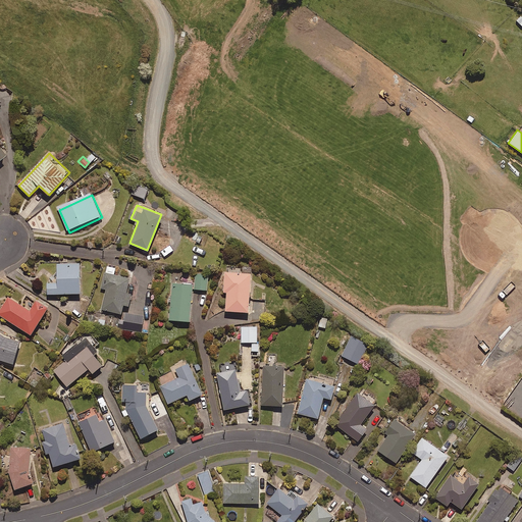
[(80,292),(79,261),(55,262),(56,281),(46,281),(46,293),(80,292)]
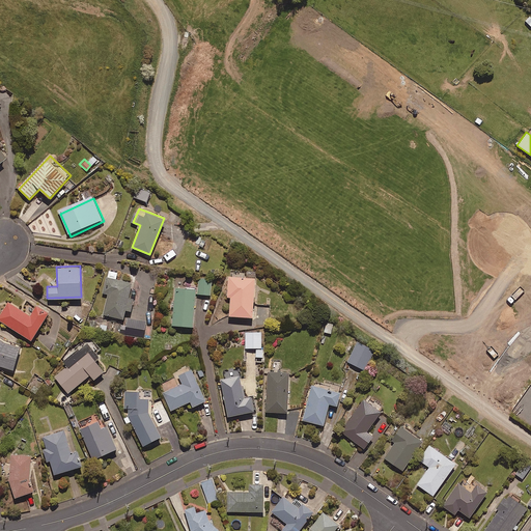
[(116,272),(108,270),(103,291),(108,292),(103,313),(122,317),(124,309),(130,310),(133,298),(128,297),(131,282),(115,278),(116,272)]
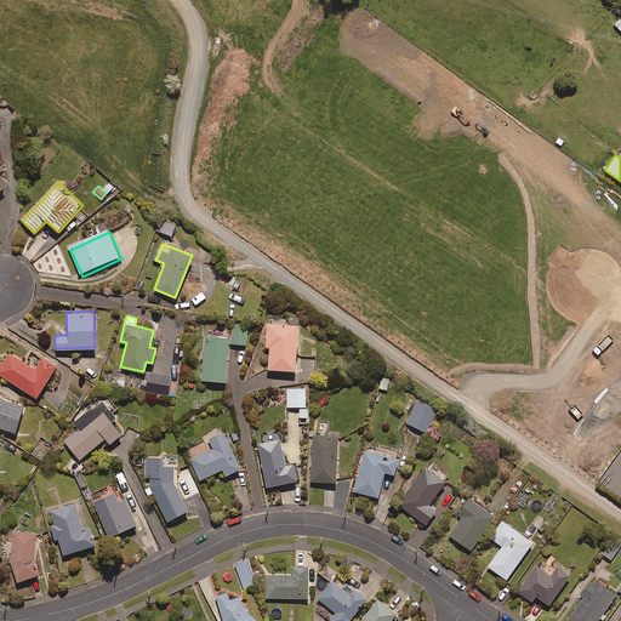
[(284,323),(284,318),(272,318),(272,322),(266,322),(265,346),(268,346),(267,368),(295,369),(297,323),(284,323)]
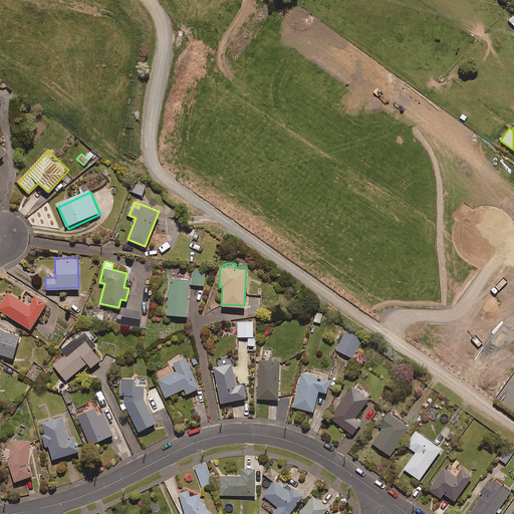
[(205,269),(192,268),(191,284),(203,285),(205,269)]
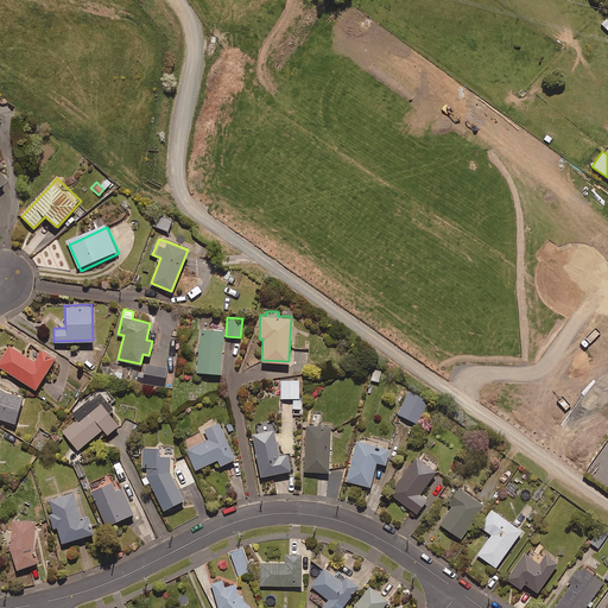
[(223,330),(201,328),(196,371),(219,373),(223,330)]
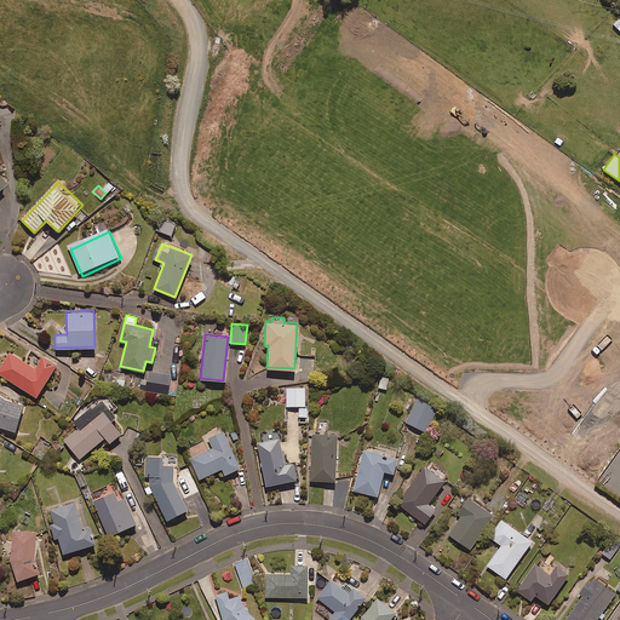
[(33,366),(9,351),(0,365),(0,373),(35,396),(55,365),(40,356),(33,366)]
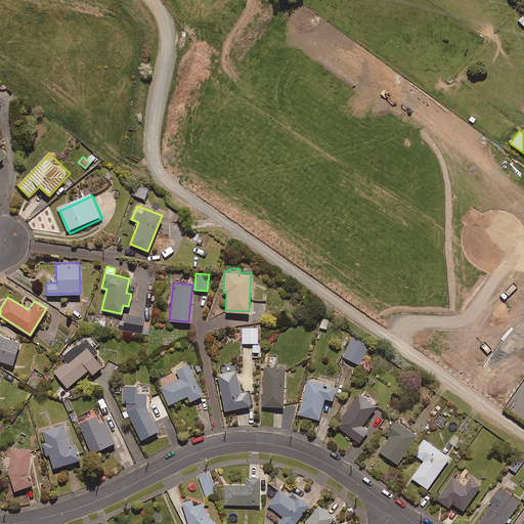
[(143,315),(125,313),(123,330),(141,332),(143,315)]
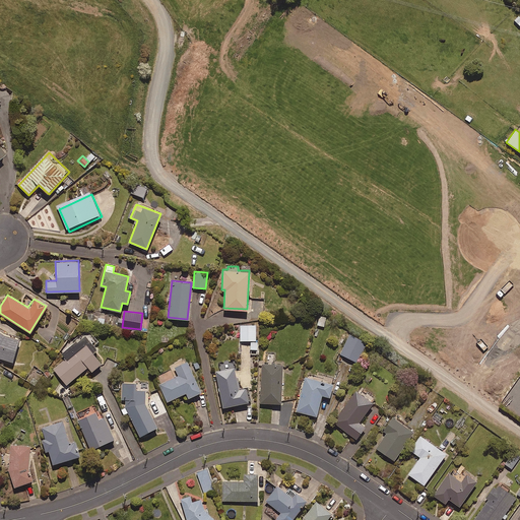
[(255,324),(240,324),(241,340),(251,340),(251,349),(256,348),(255,324)]
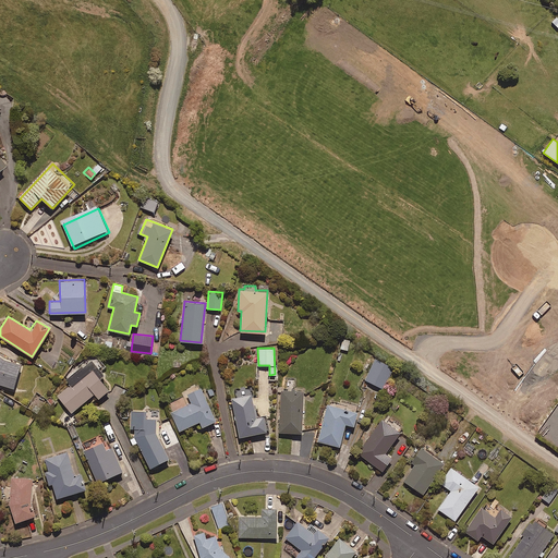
[(0,384),(1,385),(13,388),(22,366),(10,361),(0,355),(0,384)]
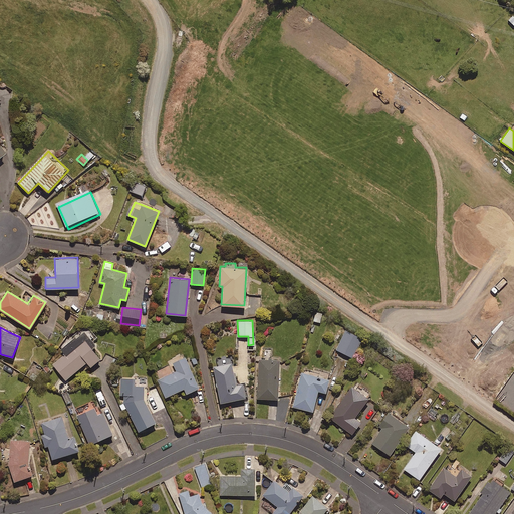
[(95,344),(83,329),(59,348),(63,353),(51,362),(64,378),(86,361),(89,365),(99,357),(91,347),(95,344)]
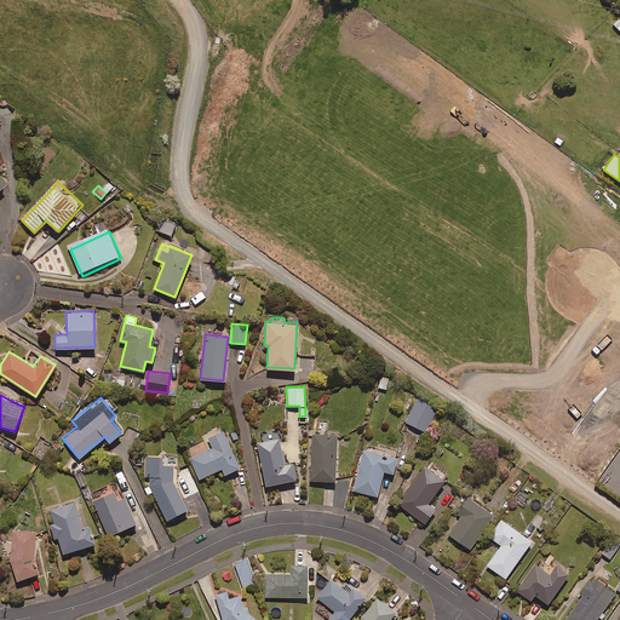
[(436,407),(415,397),(405,422),(425,431),(436,407)]
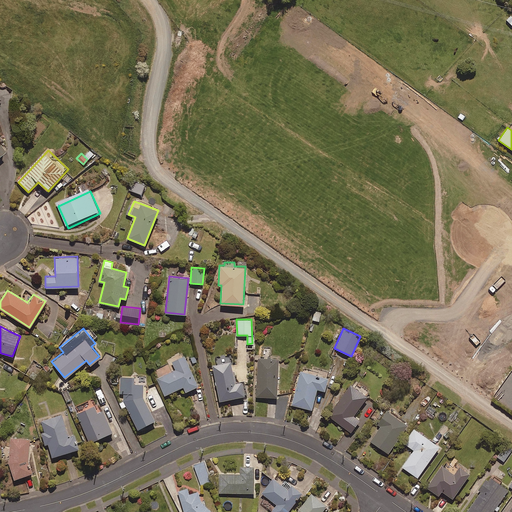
[(272,358),(273,346),(261,345),(260,357),(257,357),(256,395),(276,396),(278,358),(272,358)]
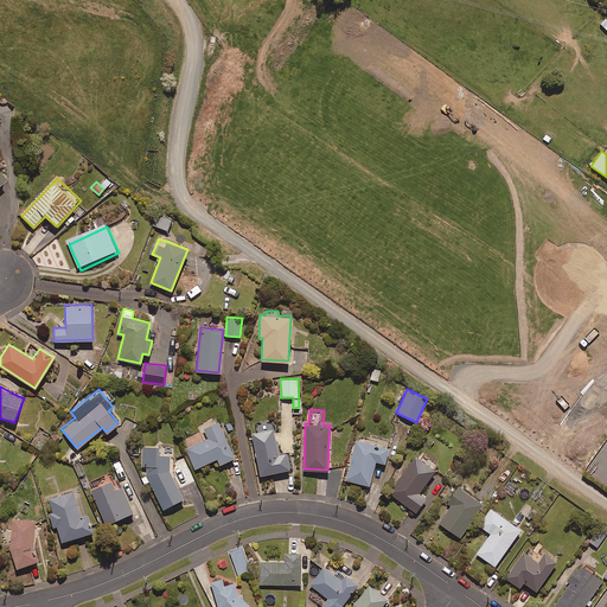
[(235,457),(218,421),(203,427),(208,438),(185,448),(195,468),(217,458),(219,464),(235,457)]
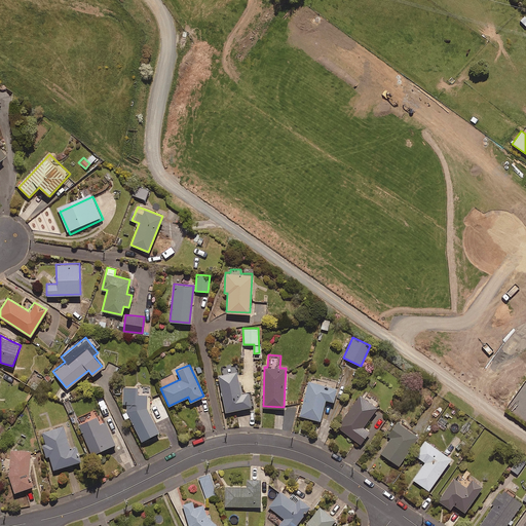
[(240,392),(236,371),(218,375),(225,410),(251,406),(248,391),(240,392)]
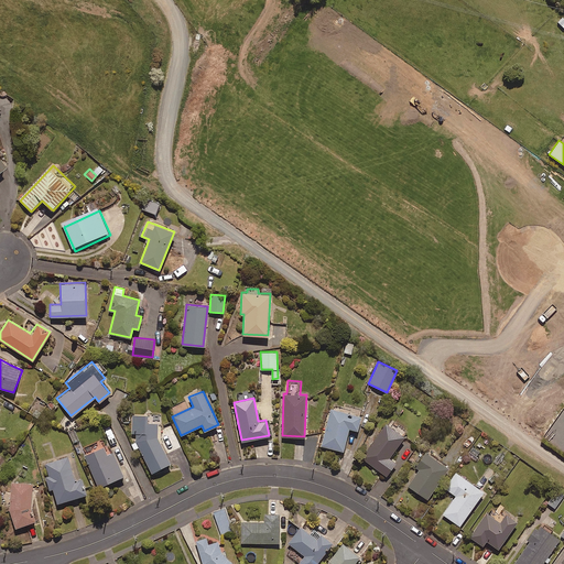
[(361,413),(331,407),(321,445),(343,451),(348,427),(357,430),(361,413)]
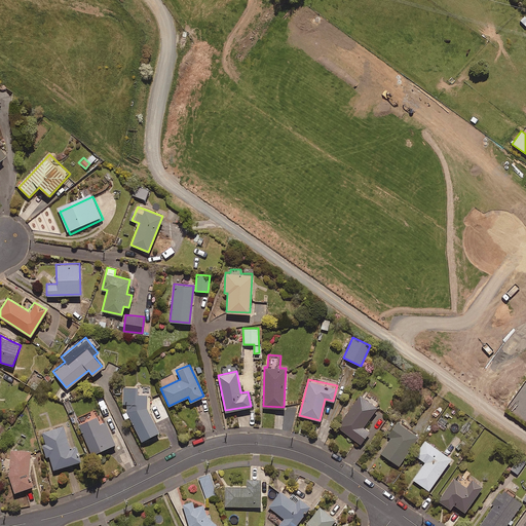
[(147,412),(147,402),(151,402),(151,390),(123,389),(123,408),(124,408),(127,414),(121,417),(124,423),(130,420),(141,443),(158,436),(147,412)]
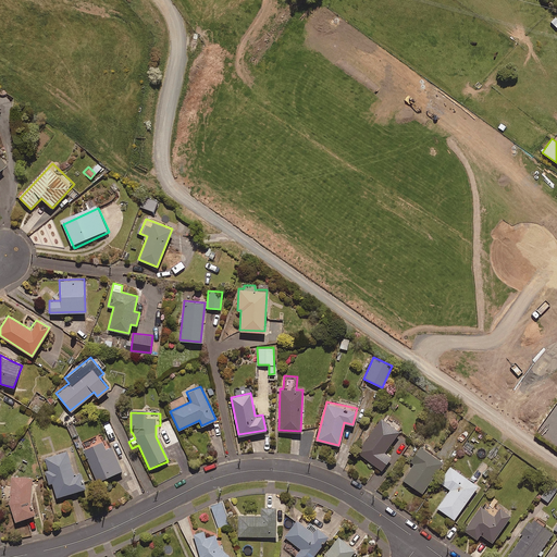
[(388,422),(381,417),(357,453),(382,469),(391,456),(384,452),(401,425),(391,419),(388,422)]
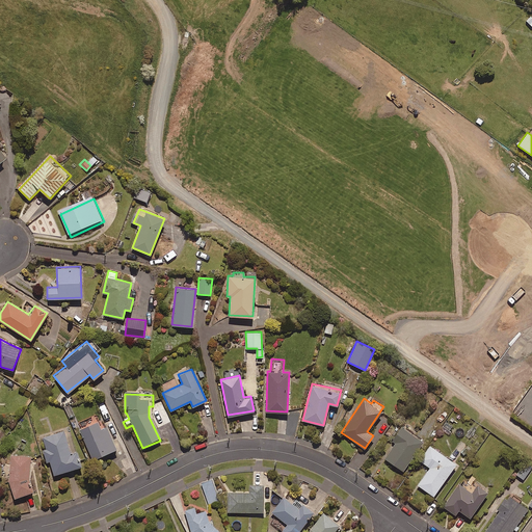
[(107,411),(103,400),(97,402),(102,414),(107,411)]
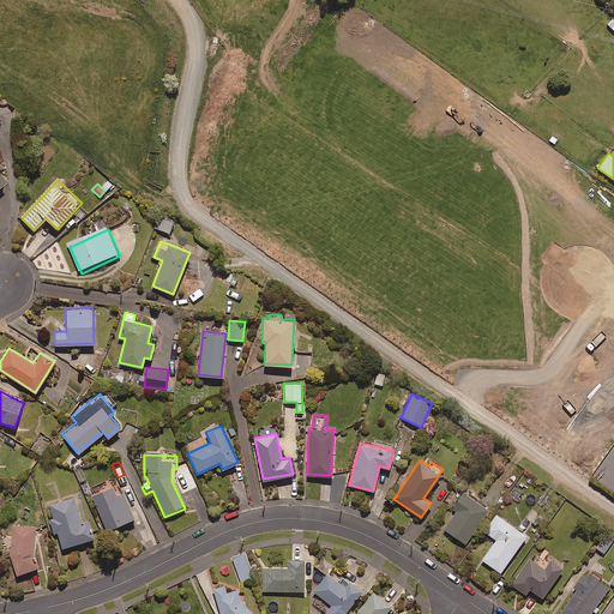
[(119,498),(114,489),(94,498),(109,533),(136,521),(125,495),(119,498)]
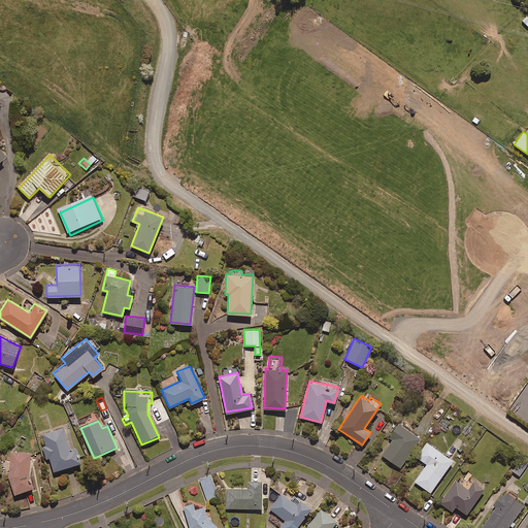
[(420,436),(396,421),(387,434),(392,438),(382,454),(399,466),(420,436)]
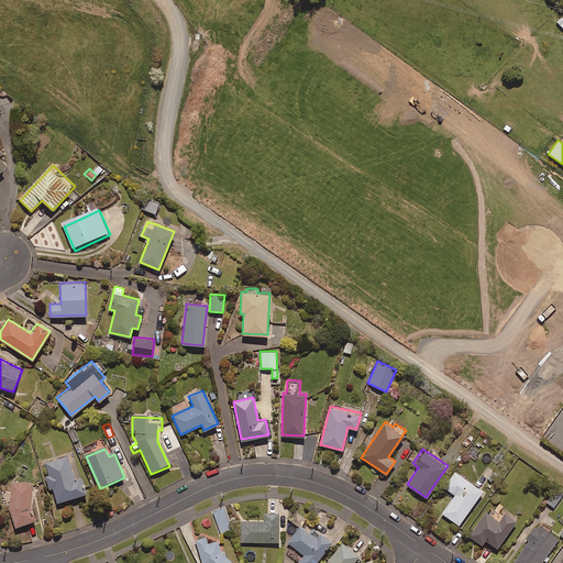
[(85,493),(73,453),(44,462),(48,474),(44,475),(48,488),(52,487),(56,501),(85,493)]
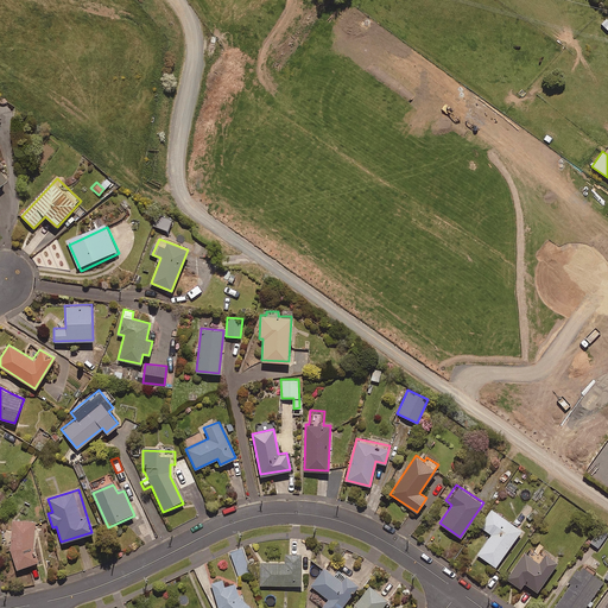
[(520,529),(491,508),(480,525),(491,533),(476,553),(495,567),(520,529)]
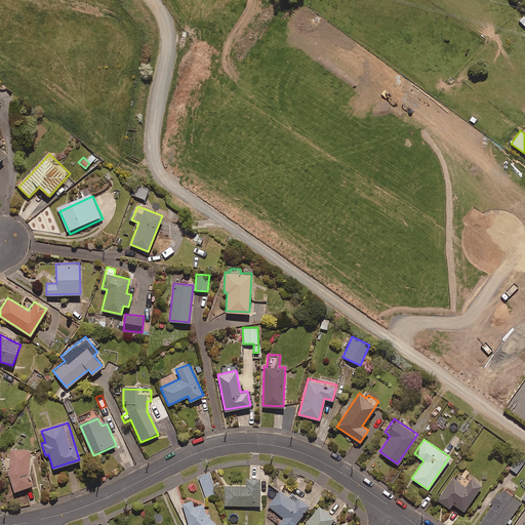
[(30,449),(11,448),(7,469),(13,490),(31,485),(29,470),(30,449)]
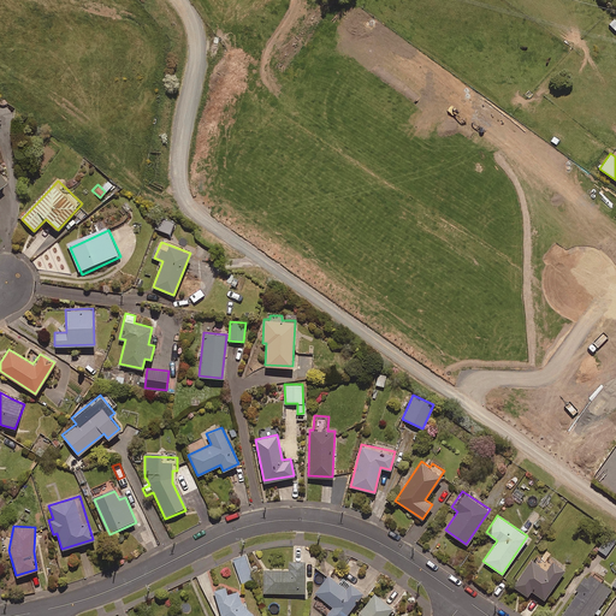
[(615,540),(608,534),(598,549),(605,555),(615,540)]
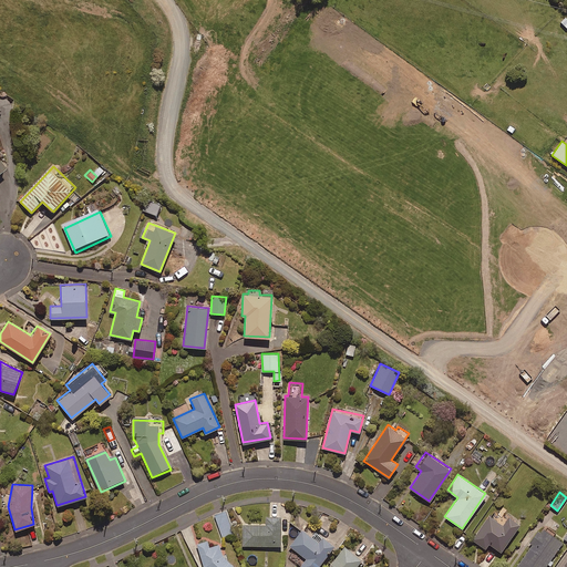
[(234,534),(225,511),(214,515),(223,537),(234,534)]
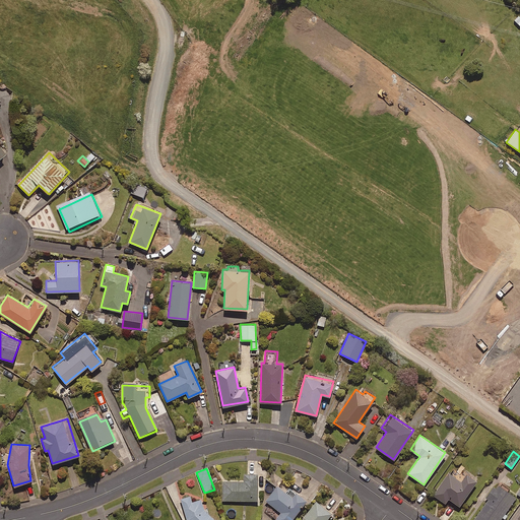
[(460,479),(448,471),(433,495),(445,503),(448,498),(459,506),(477,479),(465,471),(460,479)]
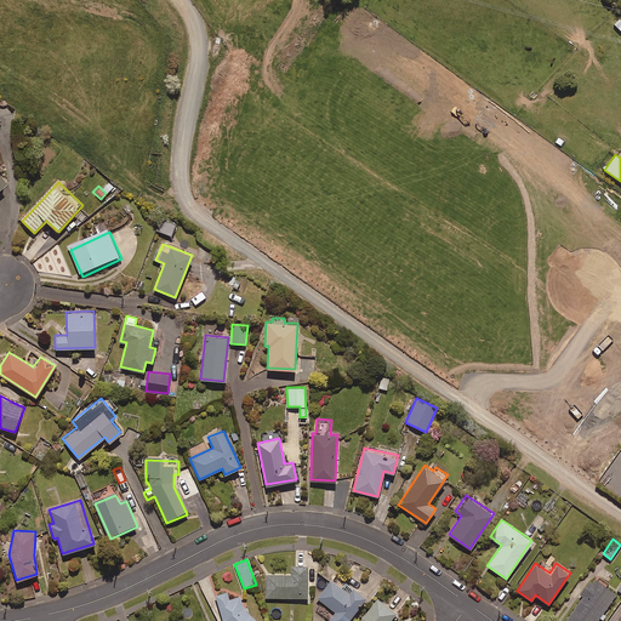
[(307,564),(290,565),(291,573),(266,574),(266,597),(307,596),(307,564)]
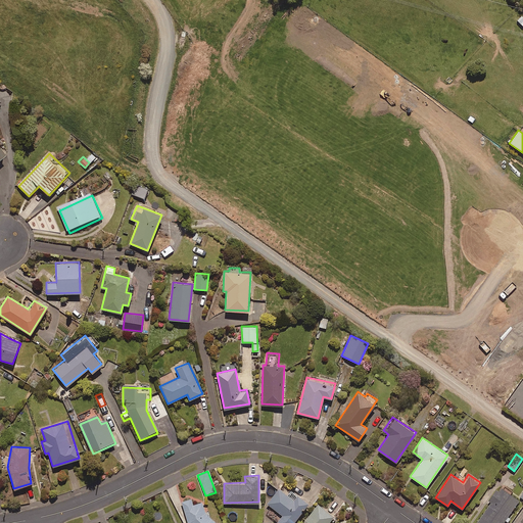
[(290,496),(278,487),(267,503),(281,513),(275,521),(277,522),(291,522),(307,502),(294,491),(290,496)]
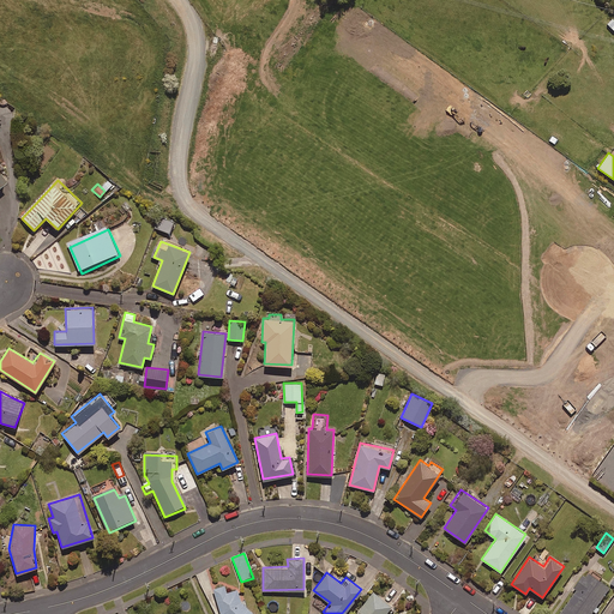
[(582,573),(573,587),(577,590),(561,612),(564,613),(590,613),(609,587),(589,572),(587,577),(582,573)]
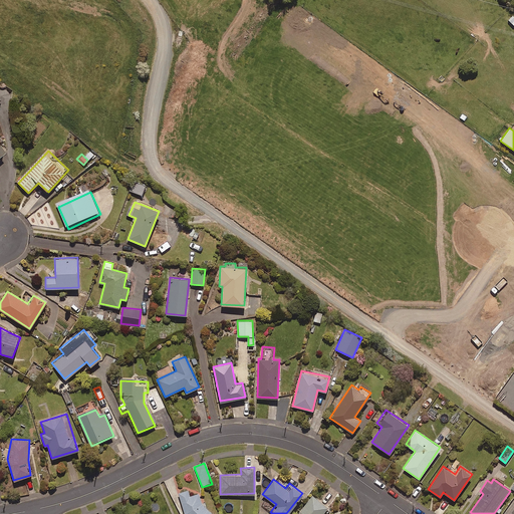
[(190,496),(188,490),(178,493),(185,513),(212,513),(202,503),(198,493),(190,496)]
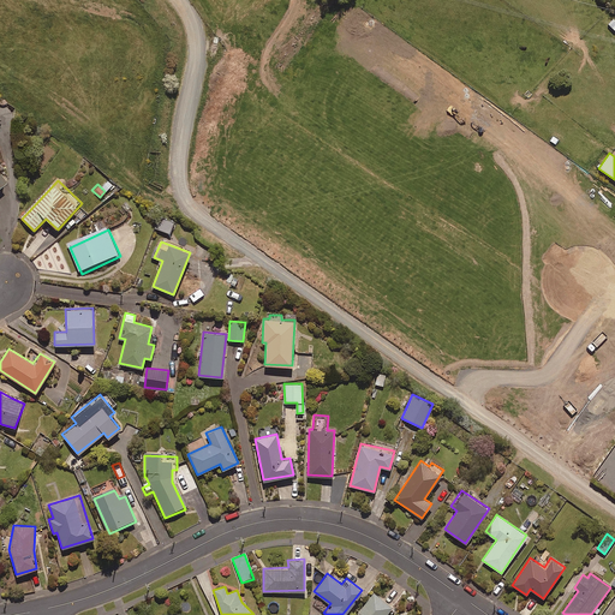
[(386,614),(393,605),(374,592),(358,611),(357,614),(386,614)]
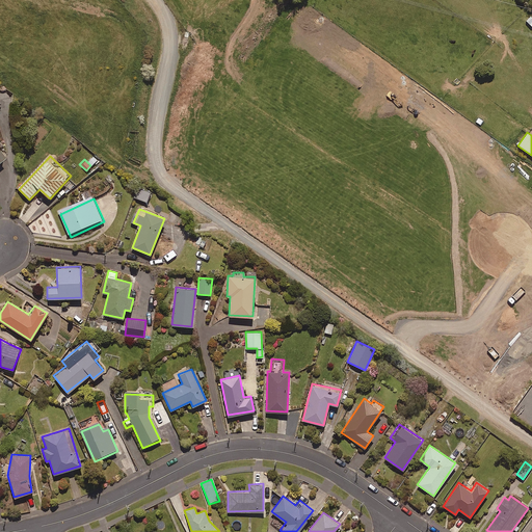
All buildings are outlined.
